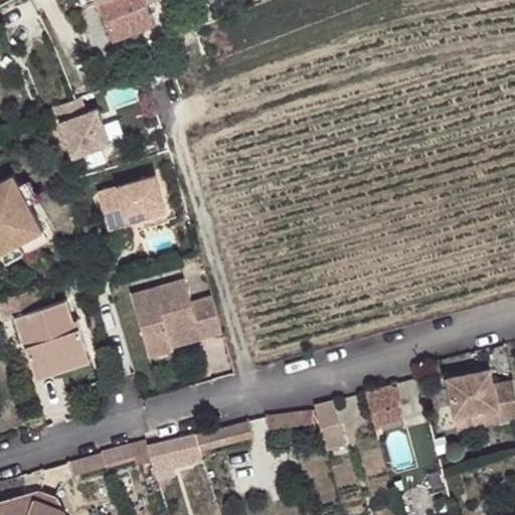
[(99,0),(114,38),(156,22),(148,3),(152,1),(152,0),(99,0)]
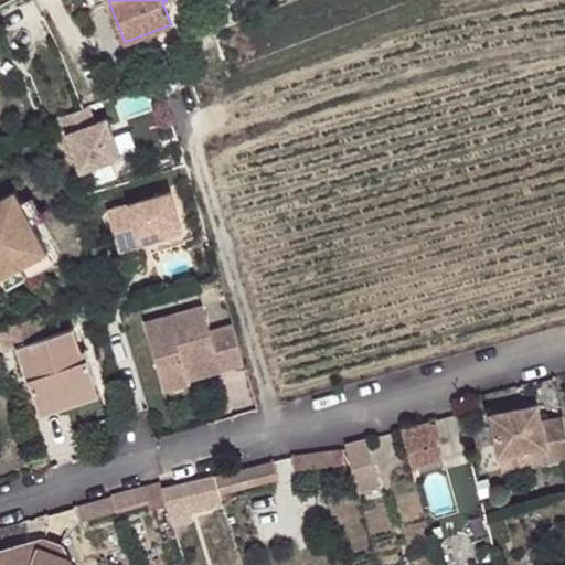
[(223,28),(244,20),(240,10),(220,19),(223,28)]
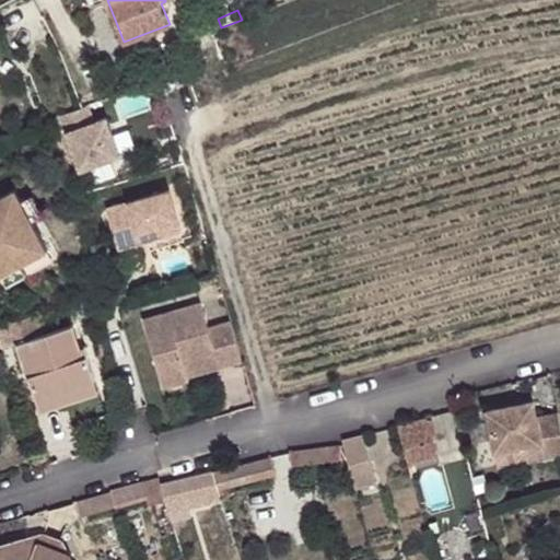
[(86,105),(62,114),(83,167),(123,152),(108,116),(94,121),(86,105)]
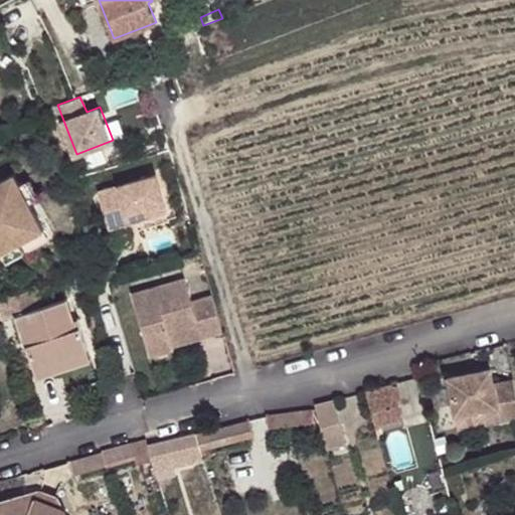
[(0,253),(2,252),(20,242),(45,229),(30,201),(21,183),(15,172),(0,180),(0,253)]
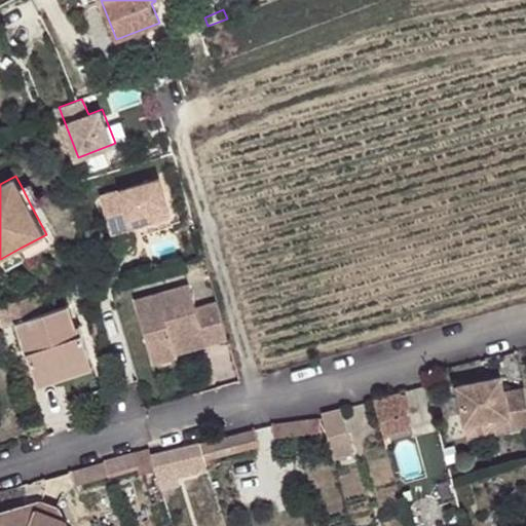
[(100,196),(118,257),(135,252),(138,243),(136,237),(134,227),(171,216),(159,179),(100,196)]
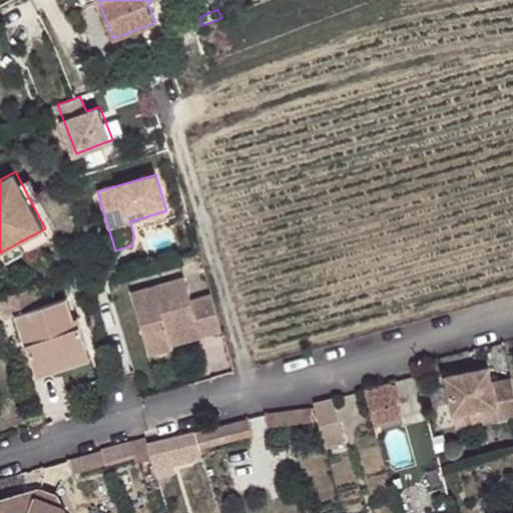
[(21,182),(30,200),(39,195),(30,178),(21,182)]
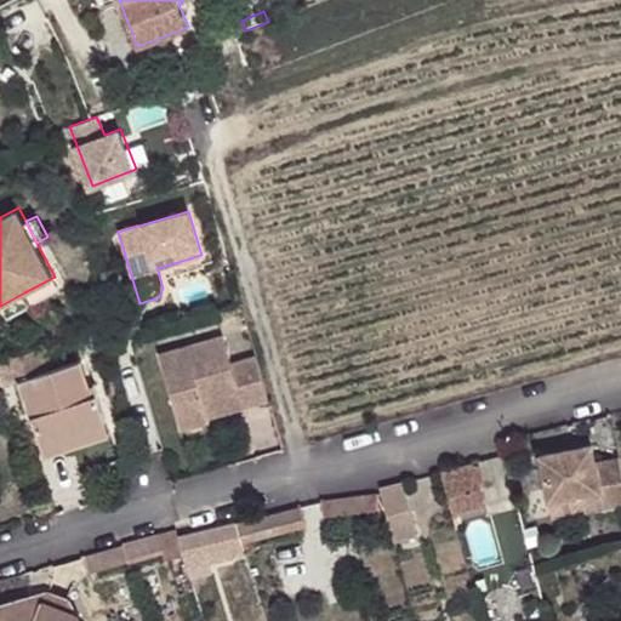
[(158,268),(160,280),(205,267),(201,255),(158,268)]
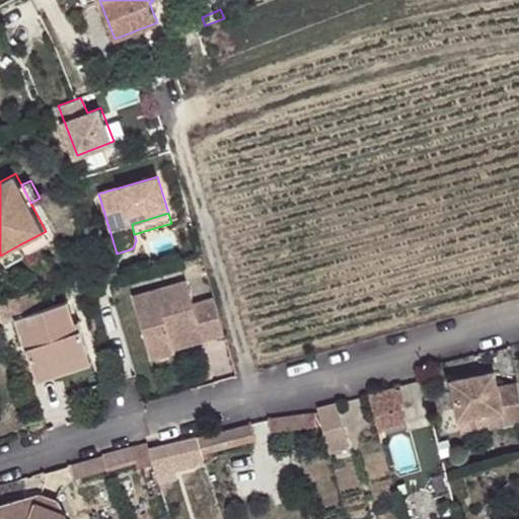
[(2,254),(7,264),(25,254),(20,244),(2,254)]
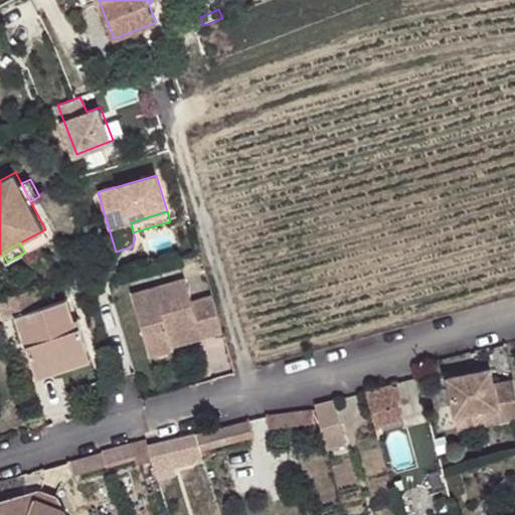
[(212,294),(191,300),(185,278),(132,293),(150,355),(174,348),(173,345),(169,332),(197,324),(201,337),(222,330),(212,294)]
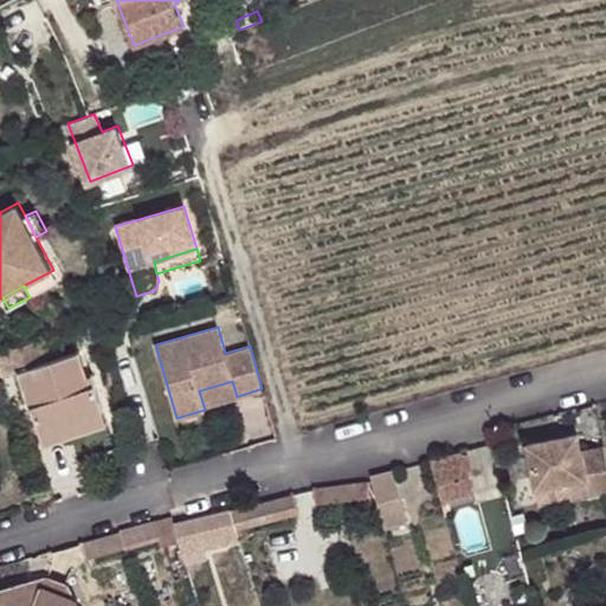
[(19,372),(39,432),(104,412),(95,385),(89,386),(86,376),(78,353),(19,372)]
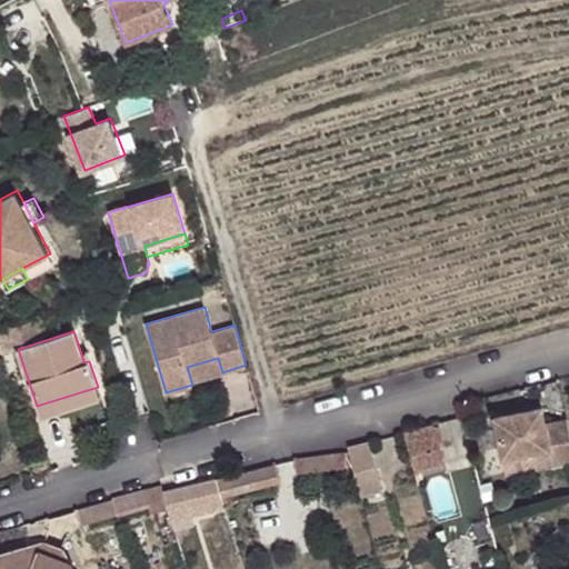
[(187,367),(191,381),(222,372),(218,358),(187,367)]
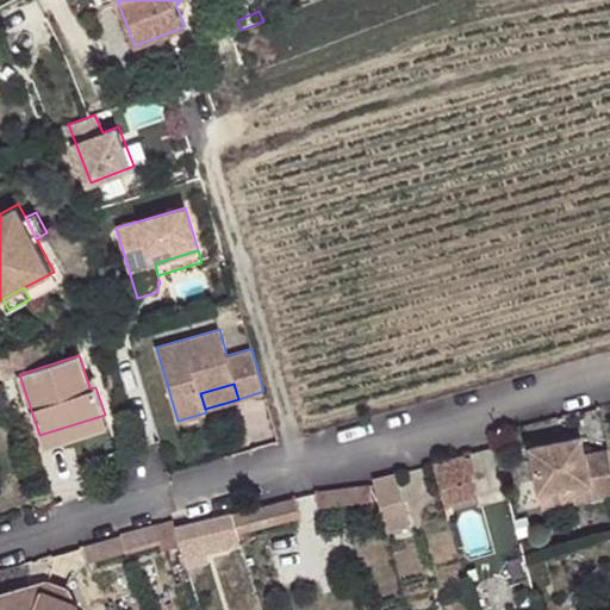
[(39,435),(44,448),(109,428),(105,415),(39,435)]
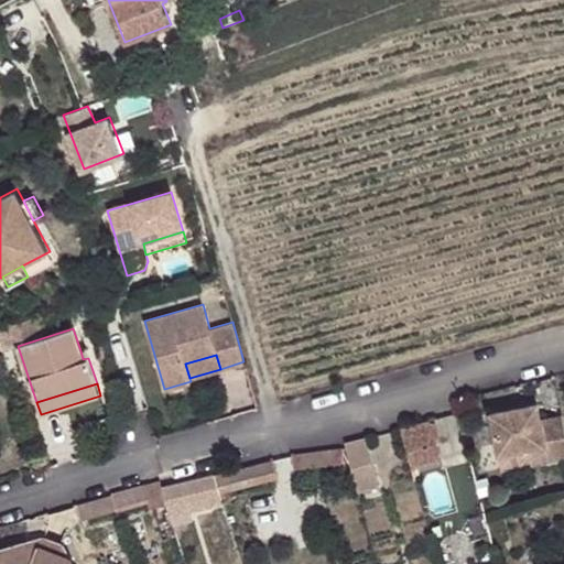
[(548,462),(563,458),(563,425),(562,416),(541,421),(538,404),(491,413),(499,455),(544,445),(548,462)]
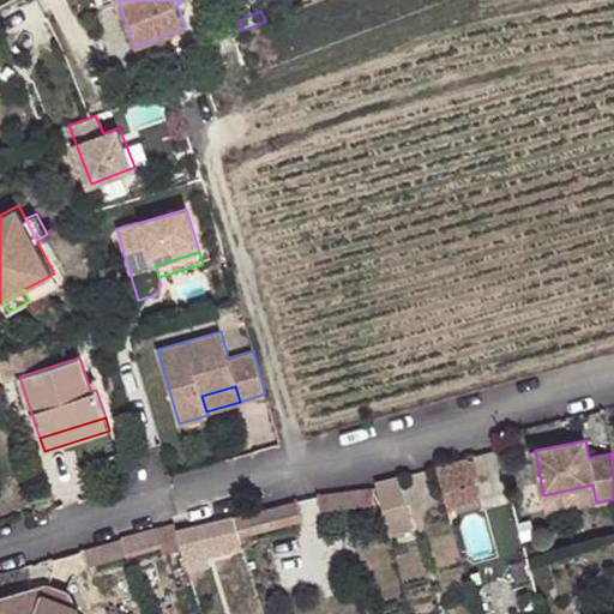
[(480,499),(467,456),(437,464),(444,494),(449,507),(480,499)]
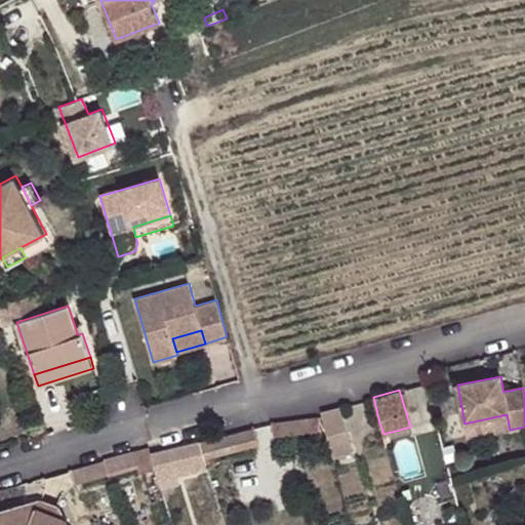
[(321,412),(333,457),(354,452),(341,407),(321,412)]
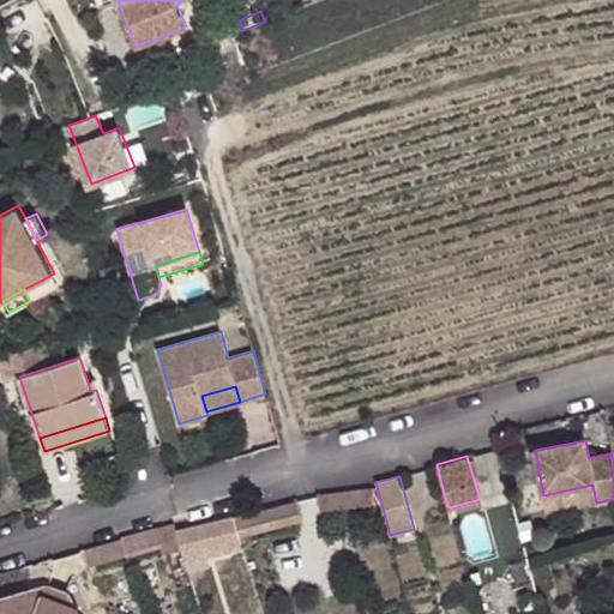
[(593,485),(543,495),(547,512),(596,503),(593,485)]
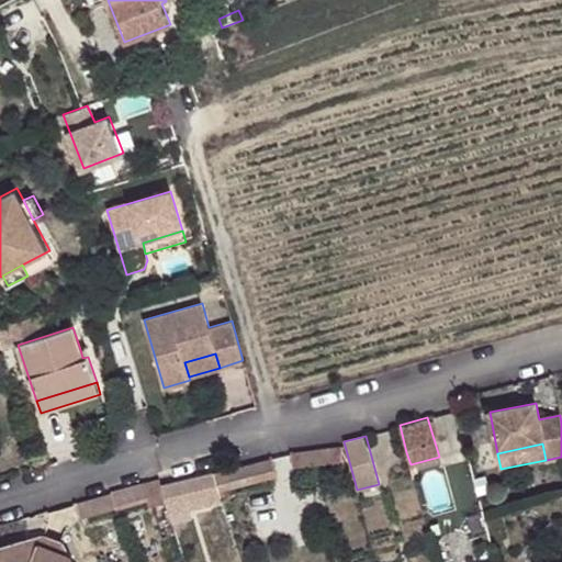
[(291,453),(293,464),(333,460),(334,467),(344,467),(344,458),(341,447),(291,453)]
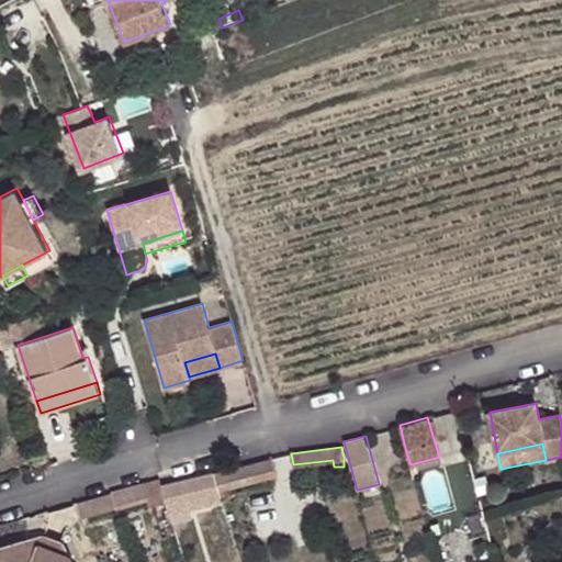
[(269,458),(214,472),(214,474),(218,489),(218,490),(273,475),(269,458)]
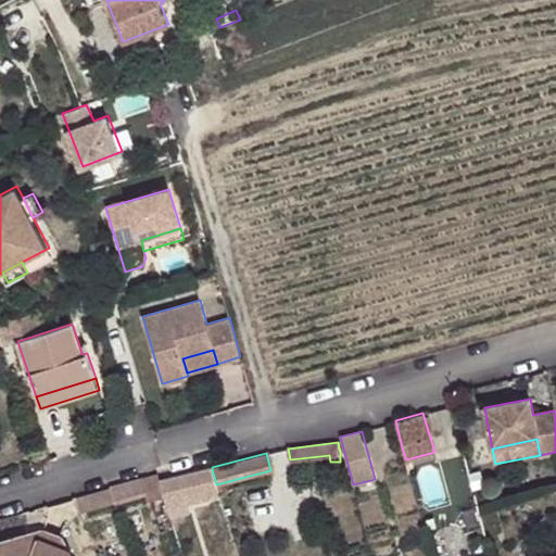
[(164,495),(168,506),(219,493),(216,484),(216,483),(212,469),(212,467),(160,479),(160,482),(164,494),(164,495)]
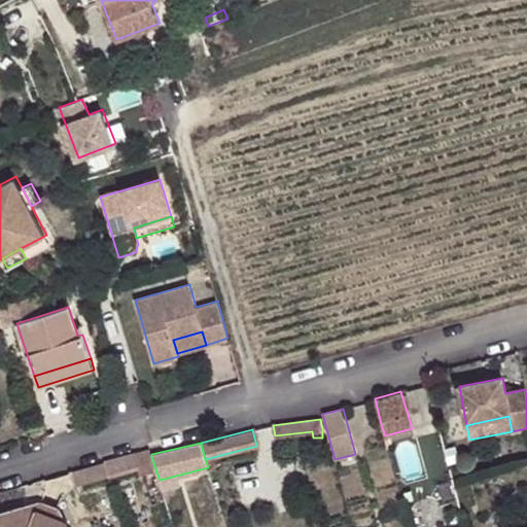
[(151,457),(149,449),(135,453),(139,468),(141,473),(155,468),(151,457)]
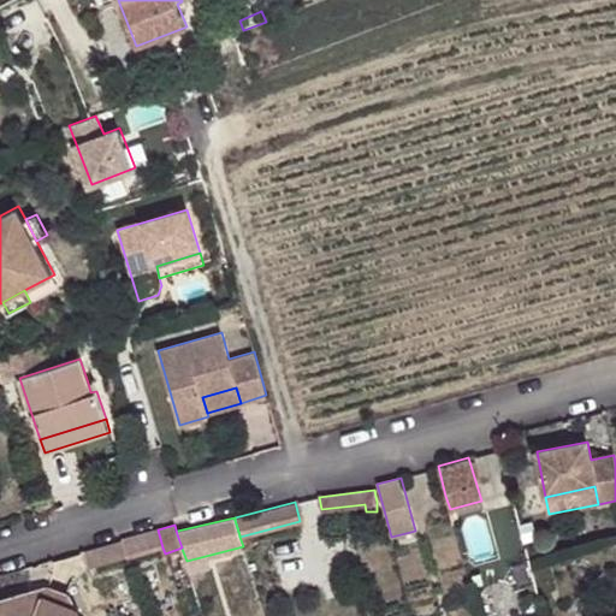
[(128,557),(163,548),(158,529),(123,539),(124,543),(126,555),(128,557)]
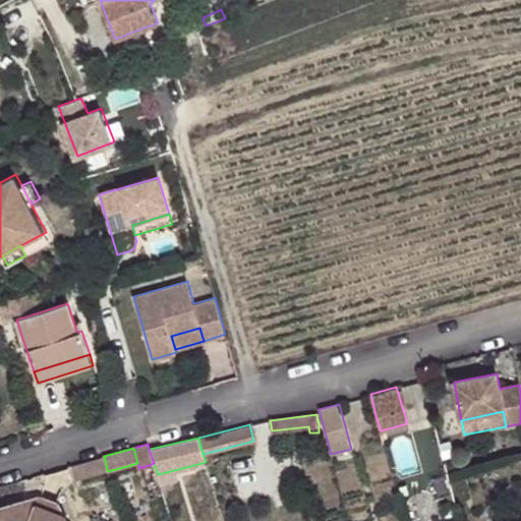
[(105,459),(72,468),(74,478),(107,469),(105,459)]
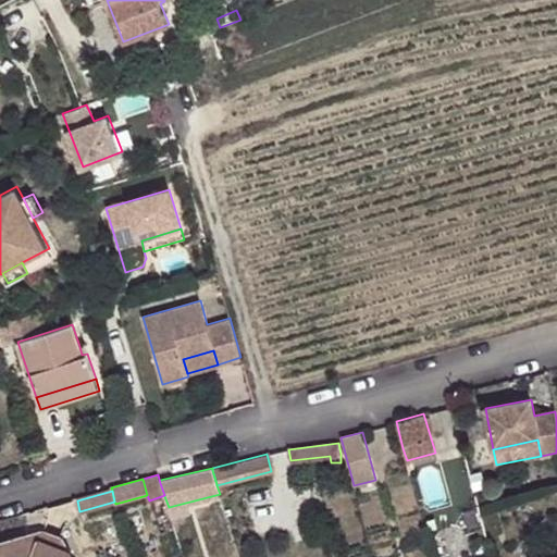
[(45,530),(28,534),(70,551),(62,536),(45,530)]
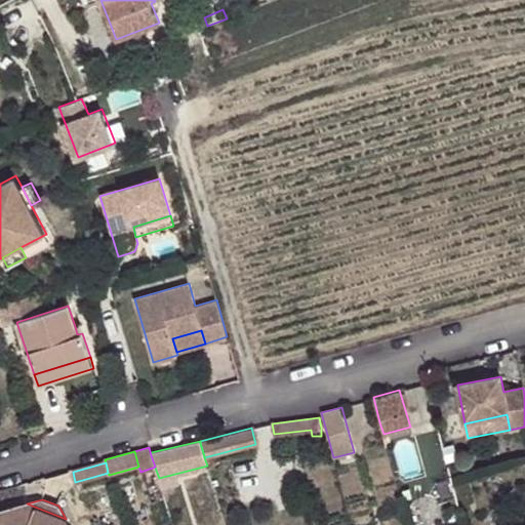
[(68,524),(66,519),(27,503),(0,510),(0,524),(68,524)]
